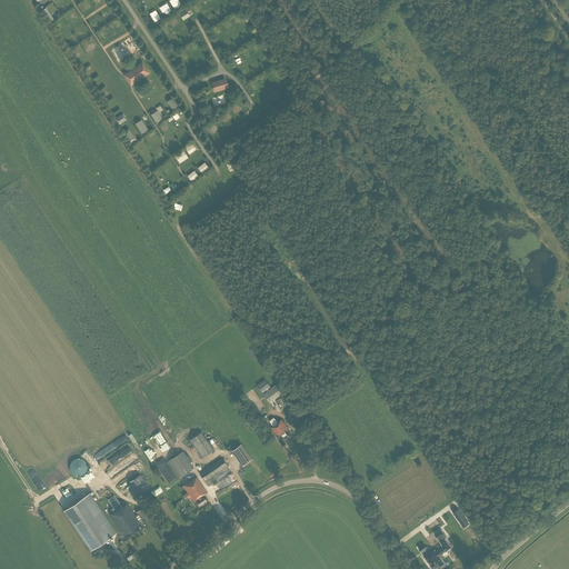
[(47,8),(42,10),(50,21),(55,19),(47,8)]
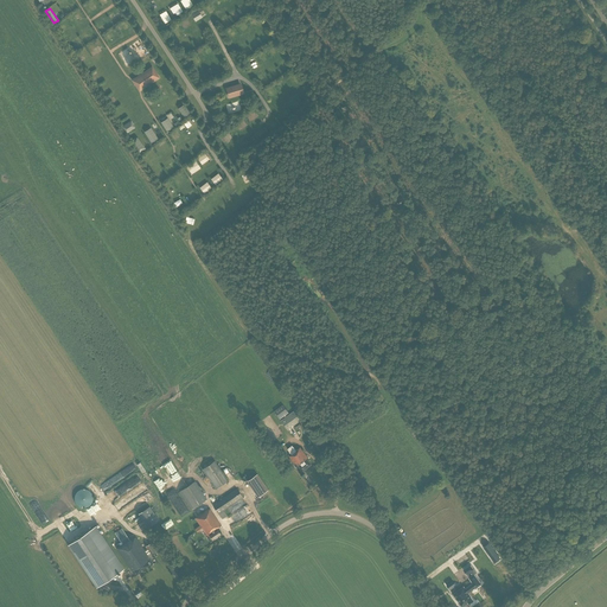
[(140,90),(158,78),(152,69),(134,81),(140,90)]
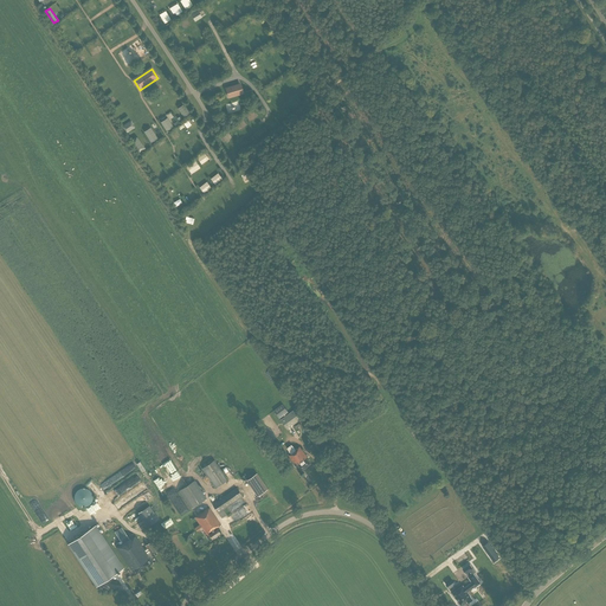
[(296,89),(302,85),(295,76),(289,81),(296,89)]
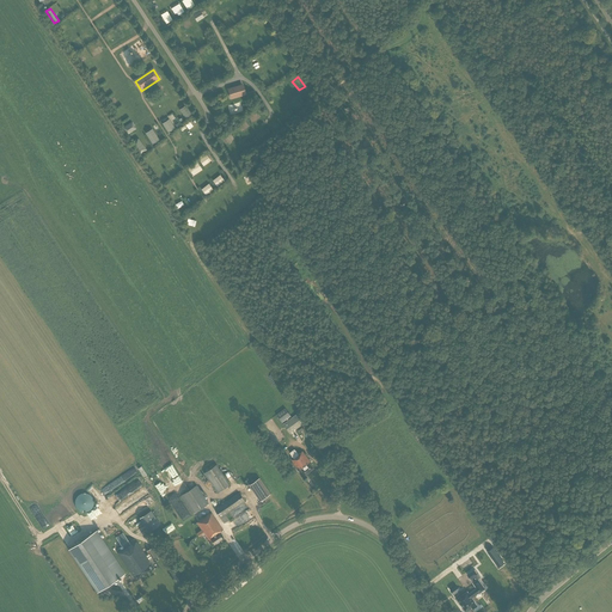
[(228,91),(231,98),(243,95),(242,86),(228,91)]
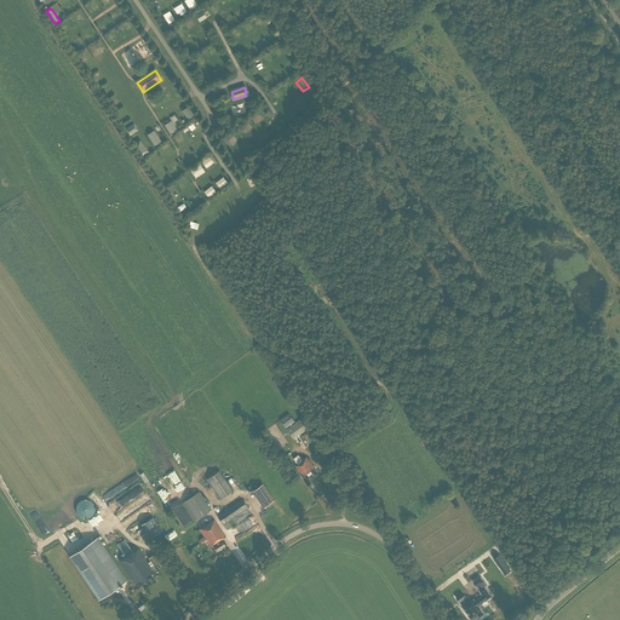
[(191,168),(195,178),(206,173),(201,165),(191,168)]
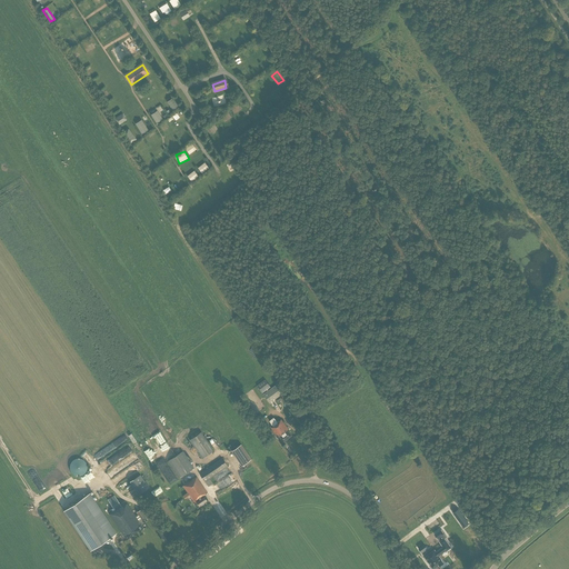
[(257,386),(262,392),(270,387),(265,379),(257,386)]
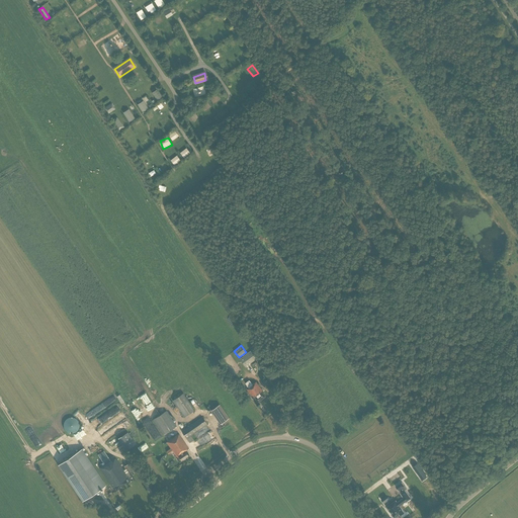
[(240,359),(246,367),(257,359),(251,350),(240,359)]
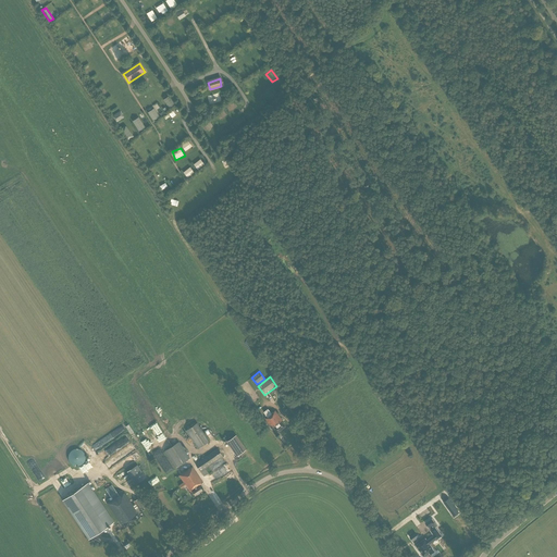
[(282,421),(283,420),(275,411),(272,413),(269,409),(264,412),(268,417),(265,419),(272,429),(273,428),(277,433),(286,426),(282,421)]
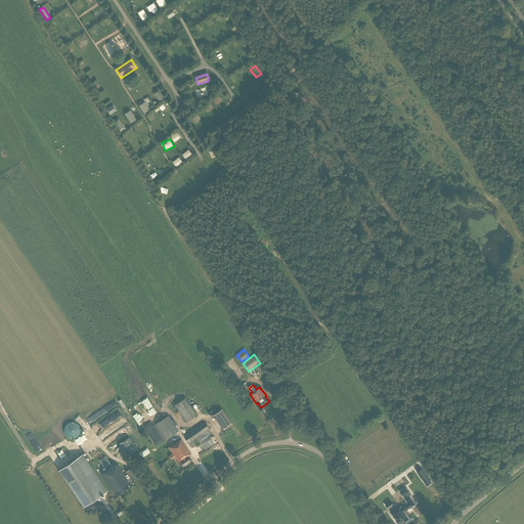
[(198,415),(185,398),(175,405),(186,422),(198,415)]
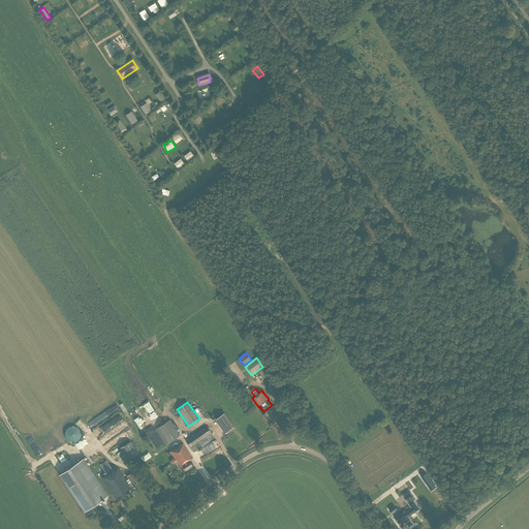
[(97,423),(119,408),(116,404),(96,416),(98,417),(95,419),(97,423)]
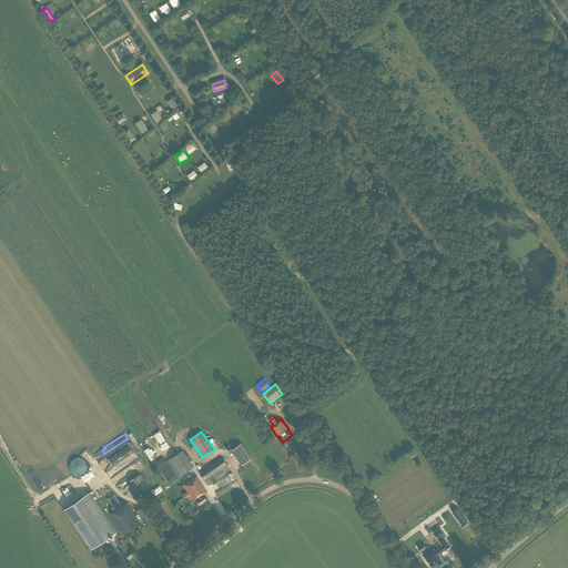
[(141,445),(145,450),(151,445),(145,440),(141,445)]
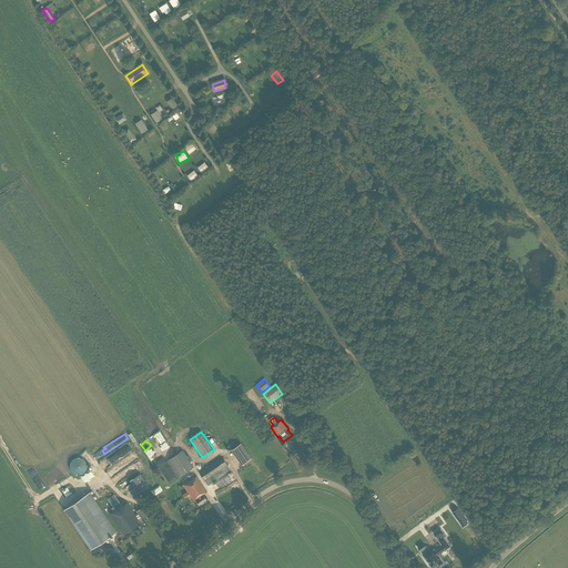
[(232,450),(242,465),(251,459),(241,444),(232,450)]
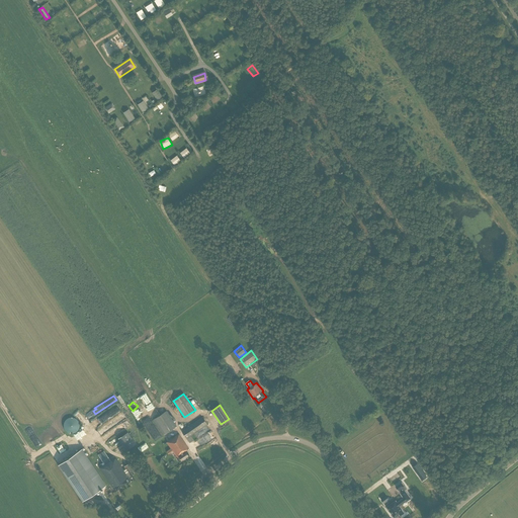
[(166,411),(153,420),(163,435),(176,426),(166,411)]
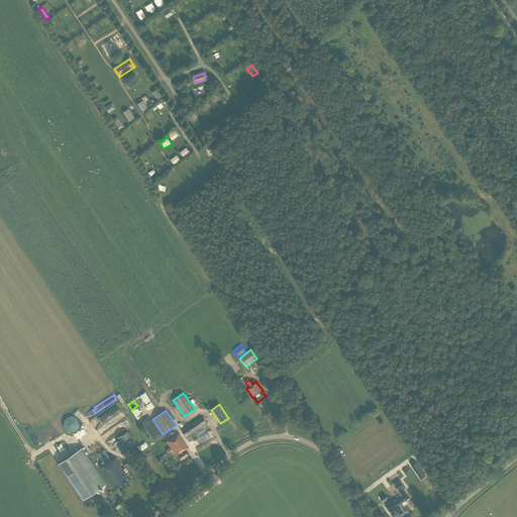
[(133,412),(138,422),(143,420),(140,414),(138,414),(136,411),(133,412)]
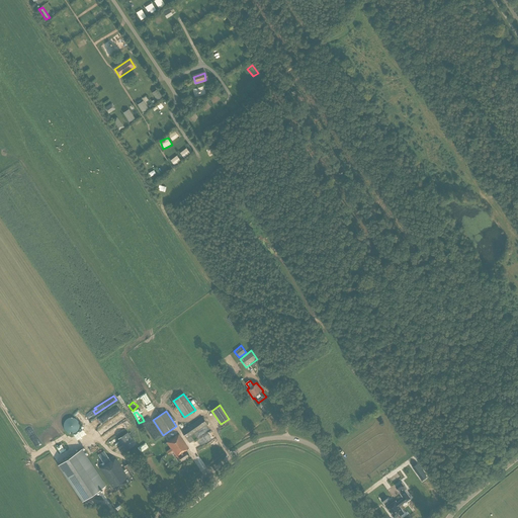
[(79,424),(79,422),(78,421),(77,420),(76,419),(75,418),(73,417),(71,417),(70,417),(68,418),(67,419),(66,420),(65,421),(64,422),(64,424),(63,425),(64,427),(64,428),(65,430),(66,431),(67,432),(68,433),(70,433),(71,433),(73,433),(75,433),(76,432),(77,431),(78,430),(79,428),(79,427),(79,425),(79,424)]
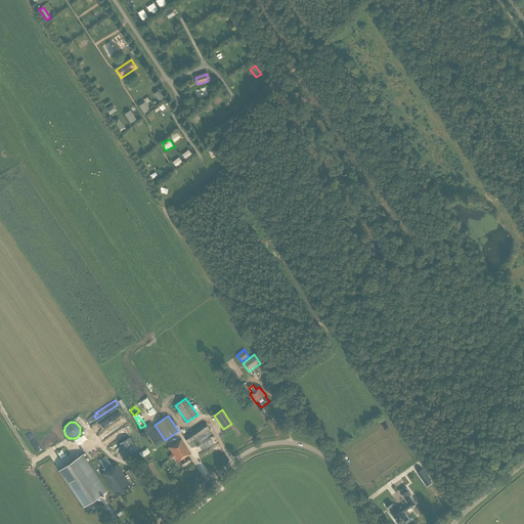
[(120,440),(131,432),(126,425),(123,422),(112,430),(114,433),(108,437),(113,442),(118,438),(120,440)]
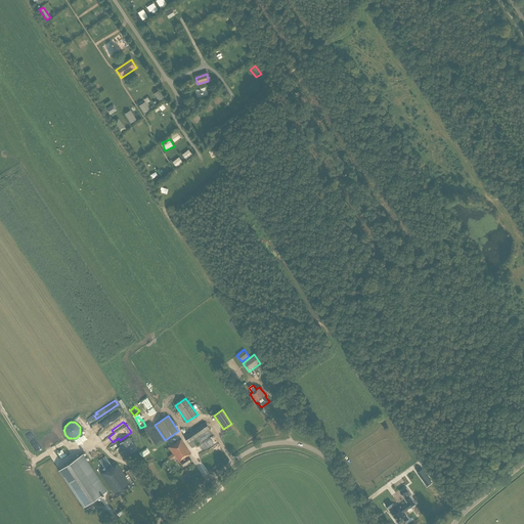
[(143,429),(157,445),(164,440),(150,423),(143,429)]
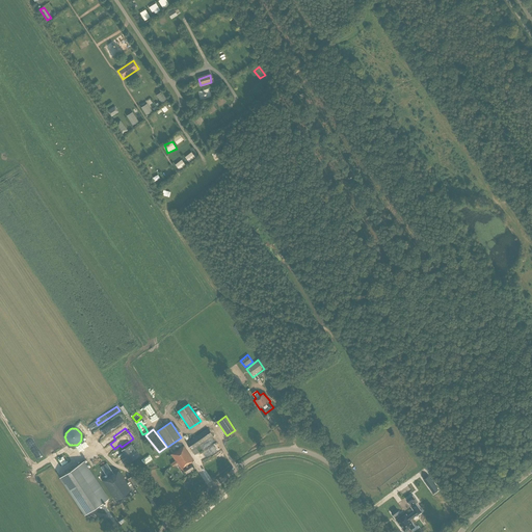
[(208,429),(187,443),(194,455),(200,452),(196,447),(212,436),(208,429)]
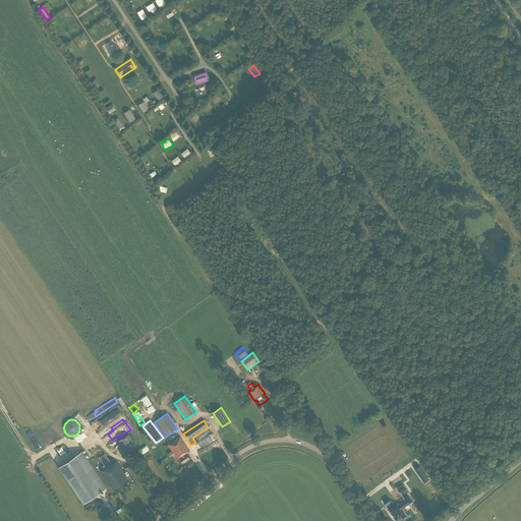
[(119,441),(126,453),(136,447),(128,435),(119,441)]
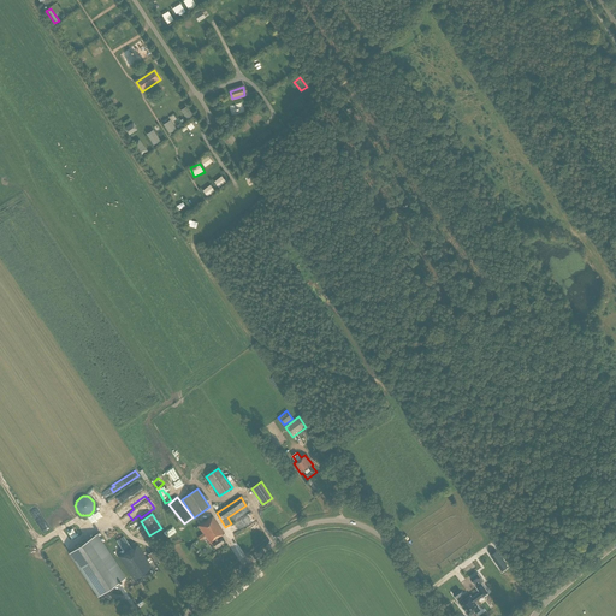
[(247,523),(255,520),(253,515),(235,523),(237,529),(243,526),(242,523),(246,521),(247,523)]
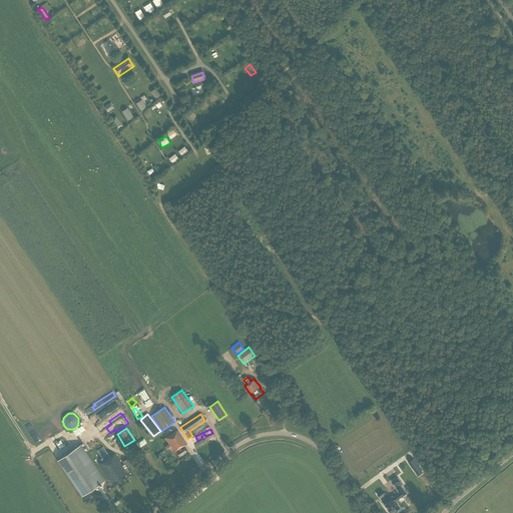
[(177,430),(165,438),(175,454),(177,453),(179,457),(187,452),(183,447),(187,444),(177,430)]
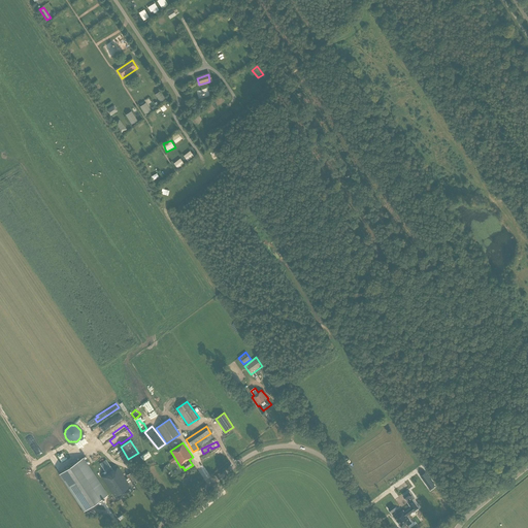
[(107,495),(83,458),(60,473),(84,510),(107,495)]
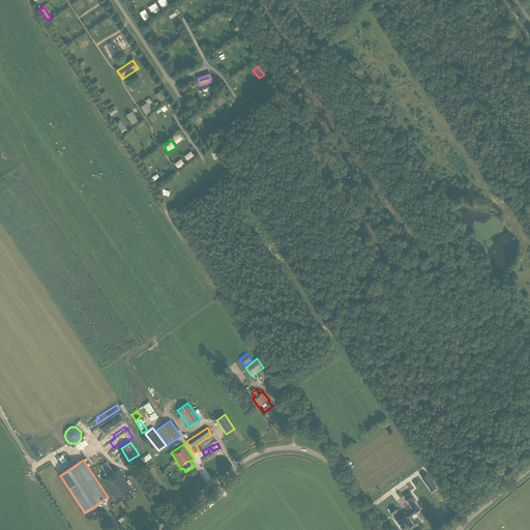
[(118,503),(135,493),(130,487),(137,482),(131,475),(127,477),(131,483),(128,486),(118,469),(114,472),(114,471),(113,472),(109,465),(102,469),(107,475),(101,479),(118,503)]
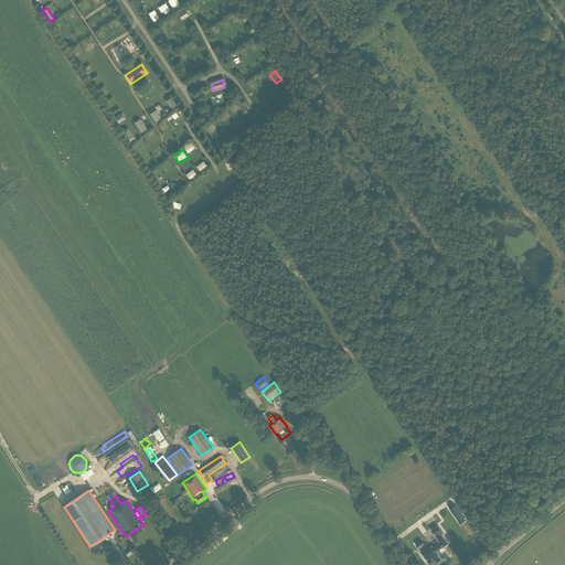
[(456,505),(450,510),(460,524),(466,520),(456,505)]
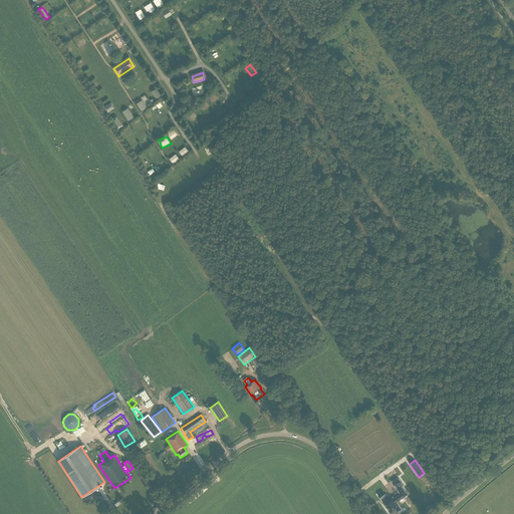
[(404,485),(402,482),(401,482),(399,478),(393,483),(398,490),(400,493),(393,497),(383,503),(391,513),(396,510),(398,512),(402,509),(399,506),(394,499),(401,494),(404,498),(408,495),(402,487),(404,485)]
